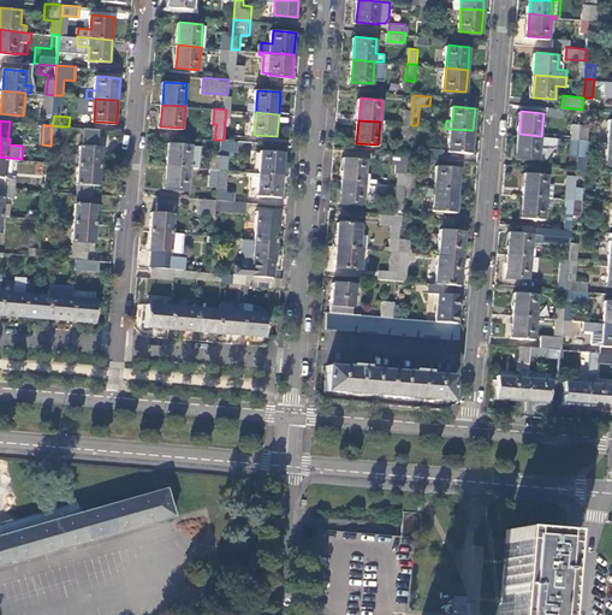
[(590,124),(581,124),(580,140),(589,140),(590,124)]
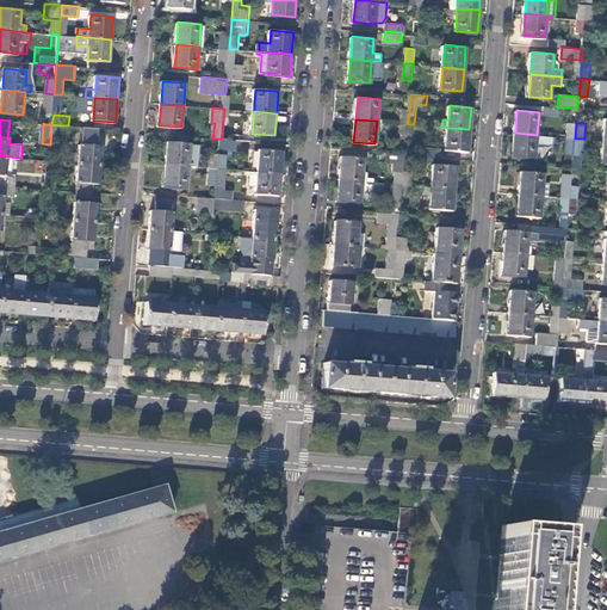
[(81,145),(80,162),(101,165),(103,146),(98,146),(99,128),(84,127),(82,143),(81,145)]
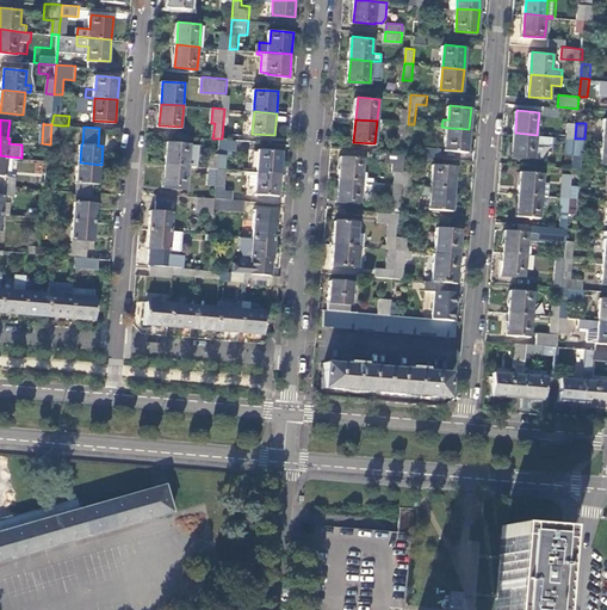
[(468,152),(469,129),(447,128),(446,149),(468,152)]
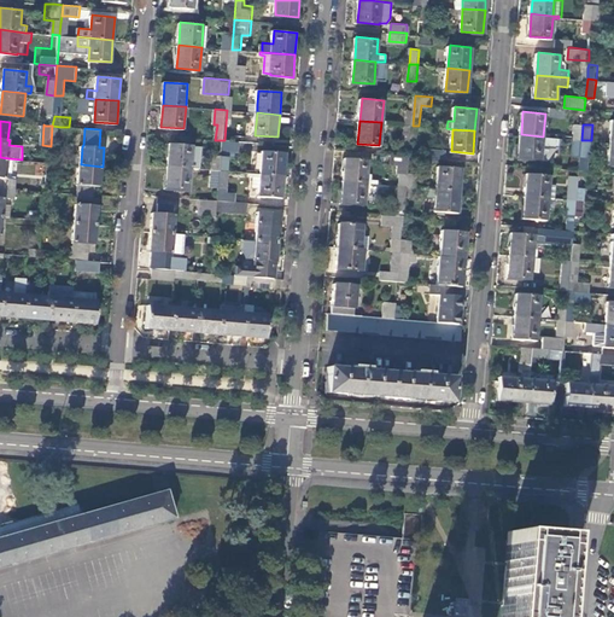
[(543,137),(521,134),(519,156),(542,158),(542,144),(560,145),(560,138),(543,137)]
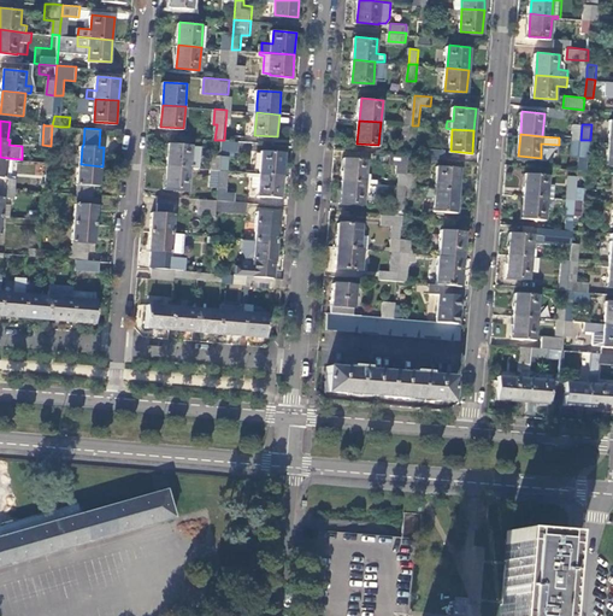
[(242,141),(224,140),(222,156),(220,170),(229,170),(230,157),(237,158),(237,151),(241,151),(242,141)]
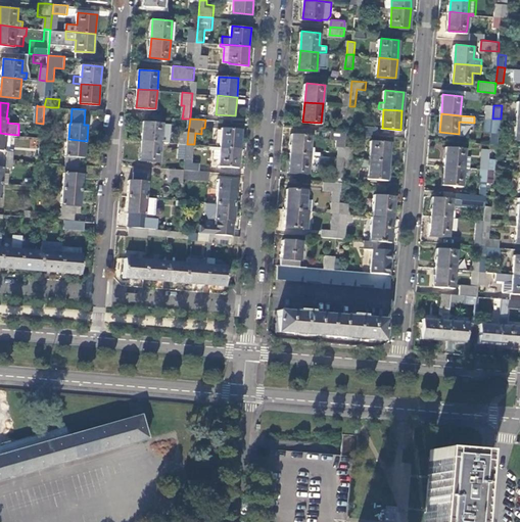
[(501,119),(492,119),(490,143),(498,144),(498,140),(495,140),(497,132),(500,132),(501,119)]
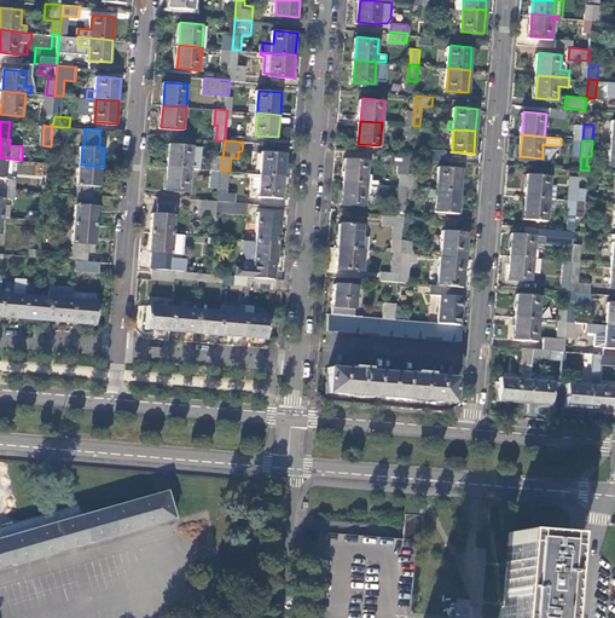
[(170,143),(168,166),(192,168),(193,145),(170,143)]
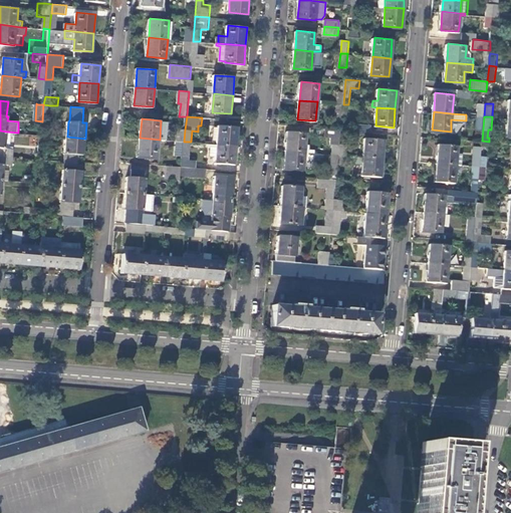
[(218,145),(237,146),(238,126),(219,125),(218,145)]
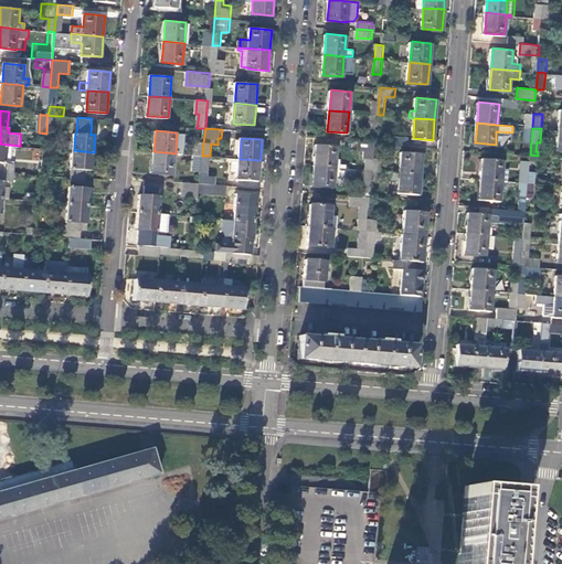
[(373,158),(375,142),(359,140),(358,150),(364,150),(364,157),(368,157),(373,158)]
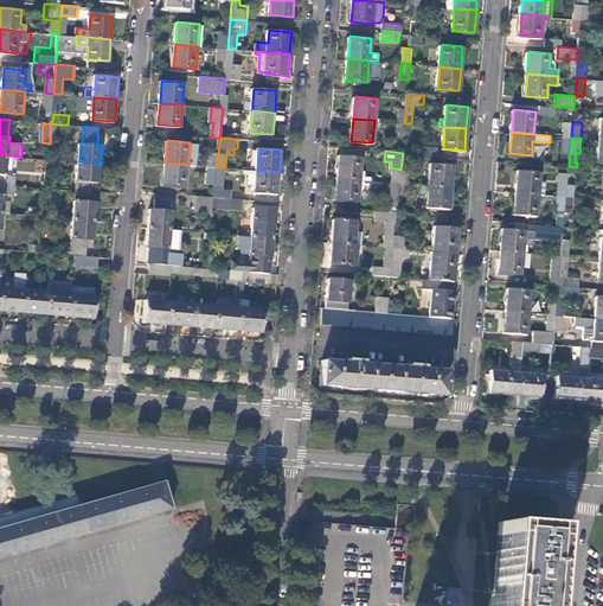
[(8,155),(0,154),(0,184),(17,185),(18,176),(6,174),(8,155)]
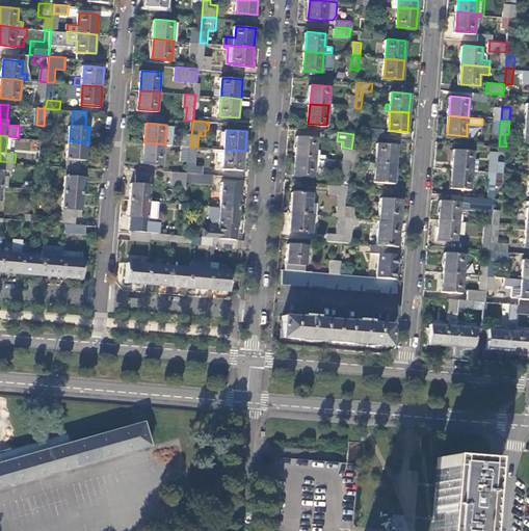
[(298,136),(296,155),(315,156),(316,149),(317,137),(298,136)]
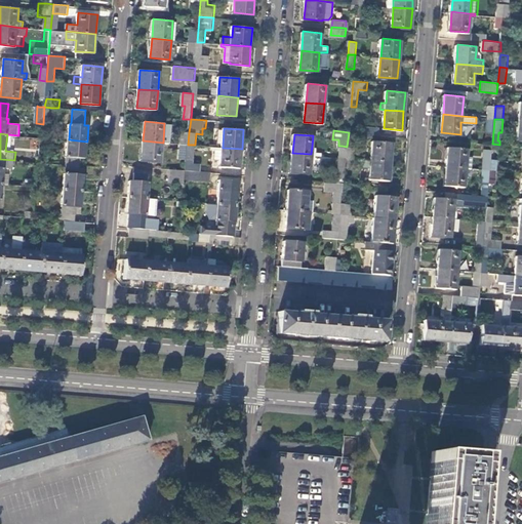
[(17,147),(40,149),(41,137),(18,136),(17,147)]
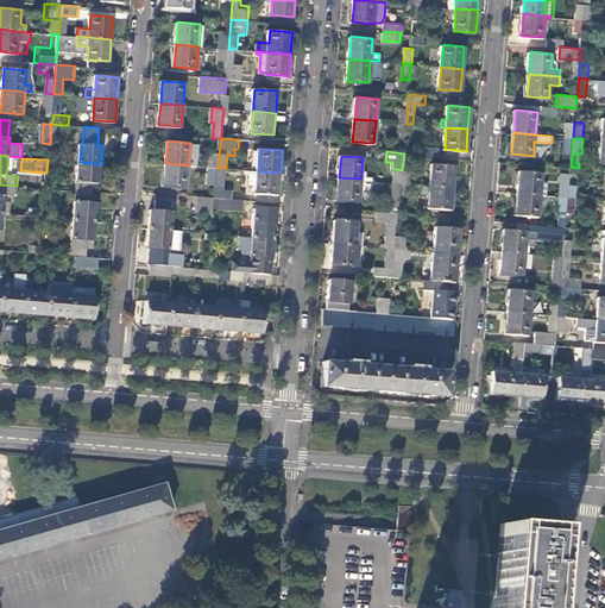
[(101,164),(80,162),(77,182),(79,182),(77,190),(94,192),(95,183),(99,183),(101,164)]
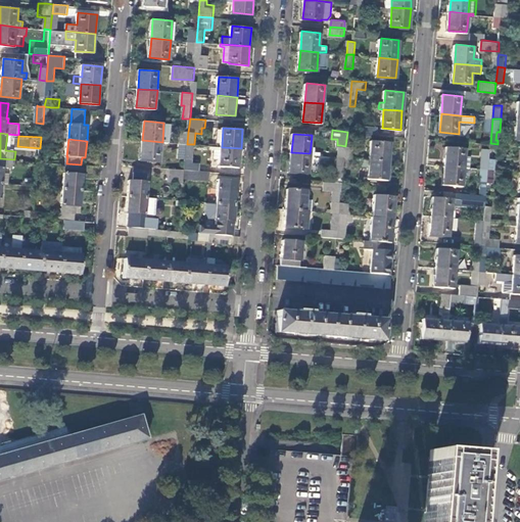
[(162,142),(142,140),(141,159),(160,160),(162,142)]
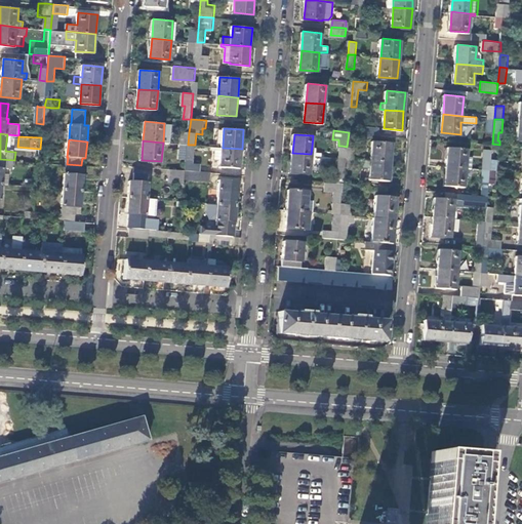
[(372,160),(391,161),(392,143),(373,140),(372,160)]
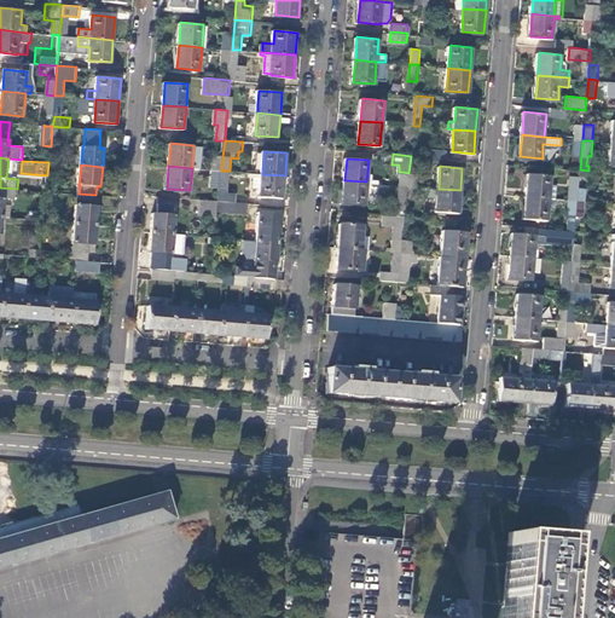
[(589,171),(580,169),(580,182),(579,188),(587,189),(589,171)]
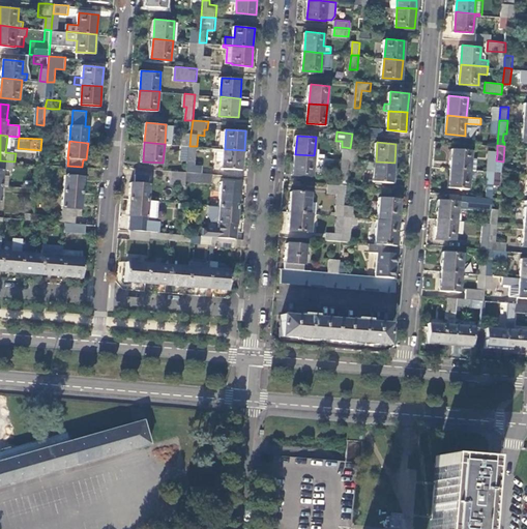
[(196,165),(197,146),(189,146),(188,160),(188,171),(203,172),(204,166),(196,165)]
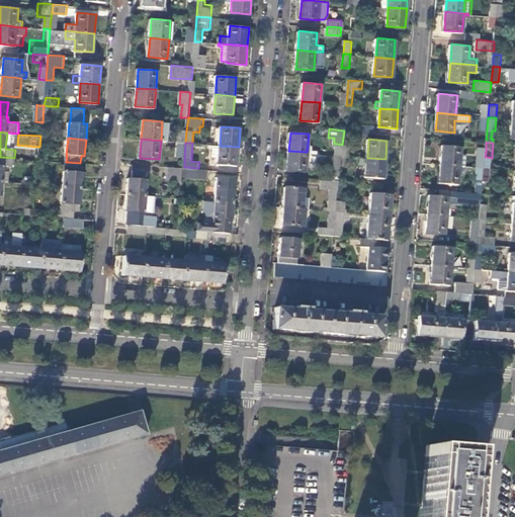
[(238,165),(239,147),(220,146),(209,145),(209,147),(213,148),(212,157),(219,158),(219,164),(238,165)]
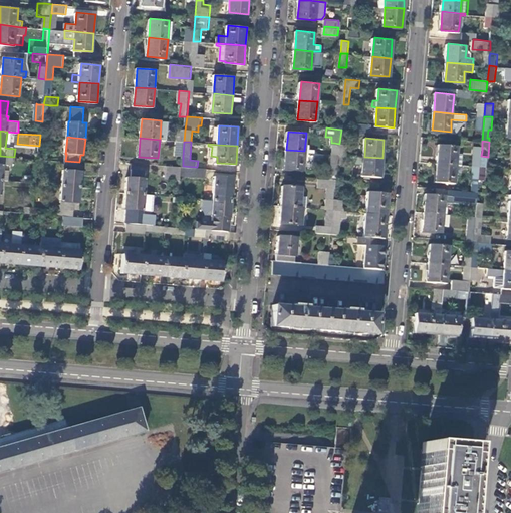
[(305,144),(304,151),(309,152),(315,152),(315,150),(309,149),(310,144),(305,144)]
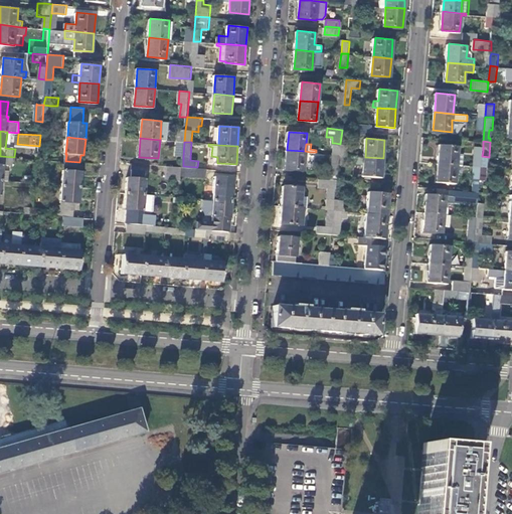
[(441,144),(439,162),(457,164),(459,145),(441,144)]
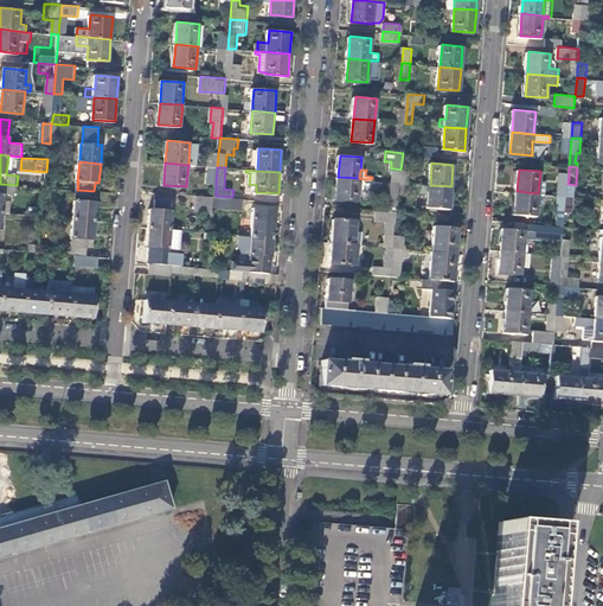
[(359,178),(338,177),(335,198),(358,201),(359,186),(359,178)]
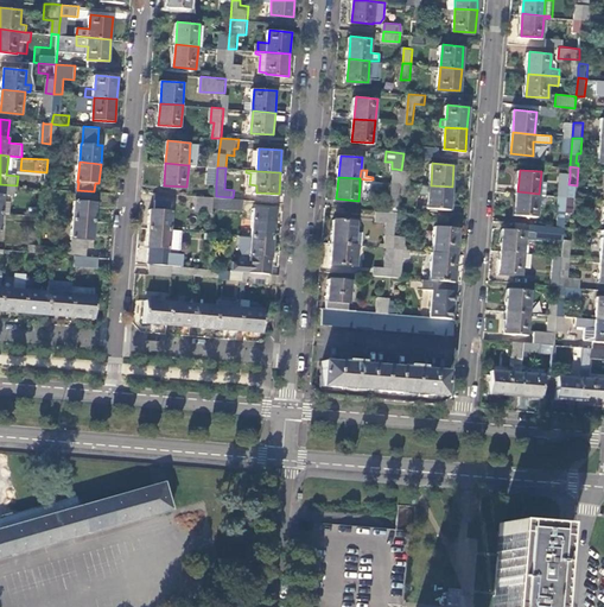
[(17,185),(0,184),(0,212),(2,213),(4,201),(5,195),(4,194),(16,195),(17,185)]
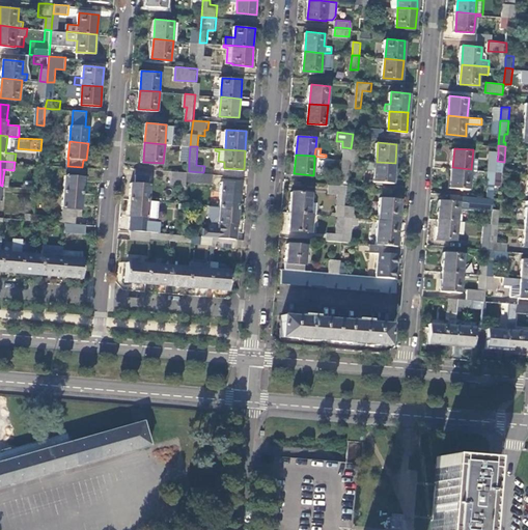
[(394,183),(395,163),(377,162),(374,180),(394,183)]
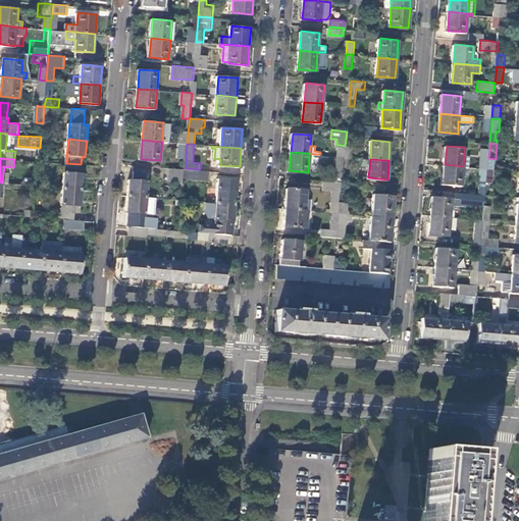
[(81,164),(66,163),(66,171),(65,171),(64,188),(82,190),(84,172),(80,172),(81,164)]
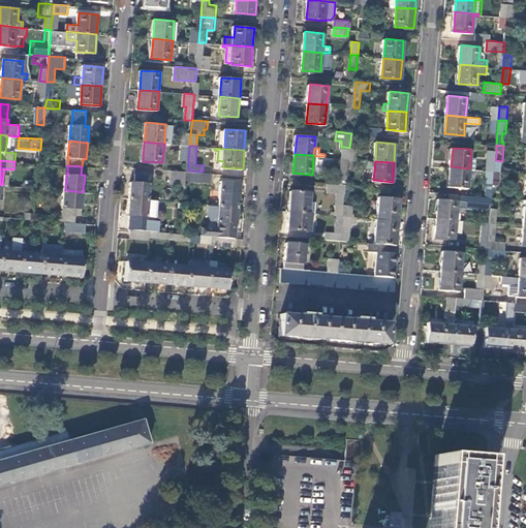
[(469,168),(451,166),(449,186),(468,187),(469,168)]
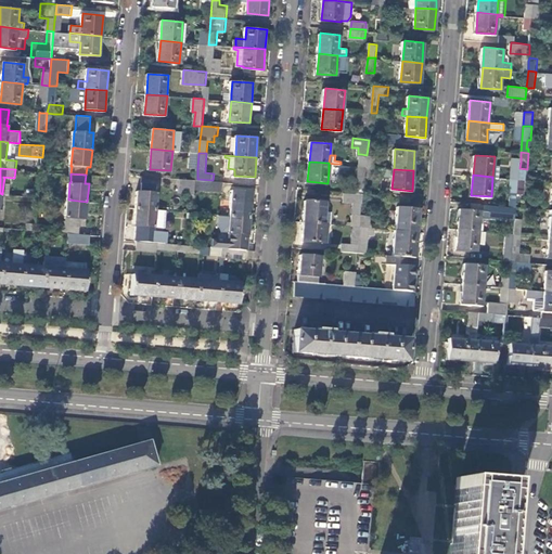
[(197,179),(181,178),(180,192),(188,193),(188,201),(195,202),(196,189),(197,179)]
